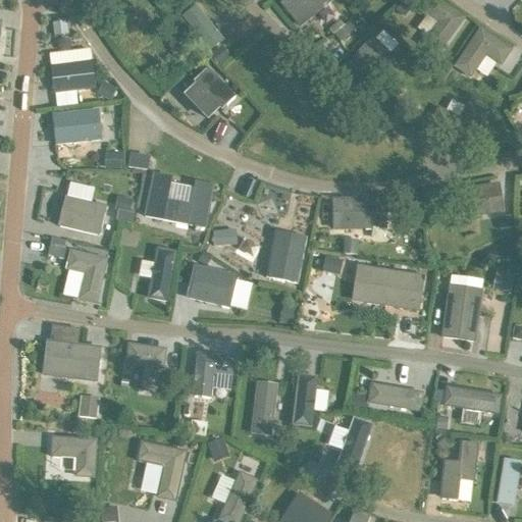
[(330,0),(283,0),(281,2),(301,25),(330,0)]
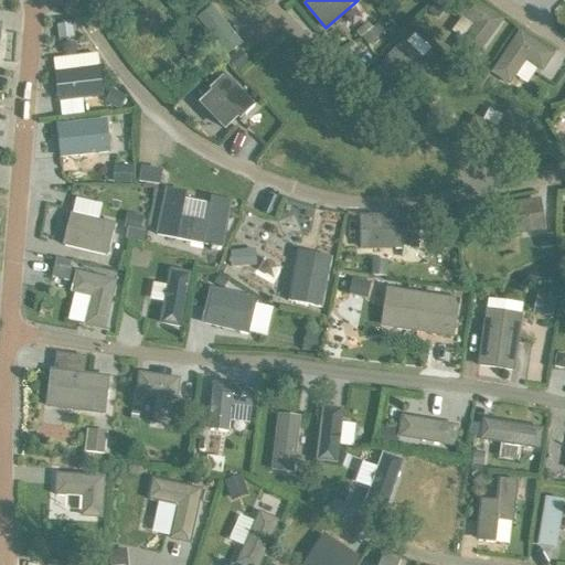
[(475,23),(458,49),(475,60),(504,17),(478,0),(469,0),(460,14),(475,23)]
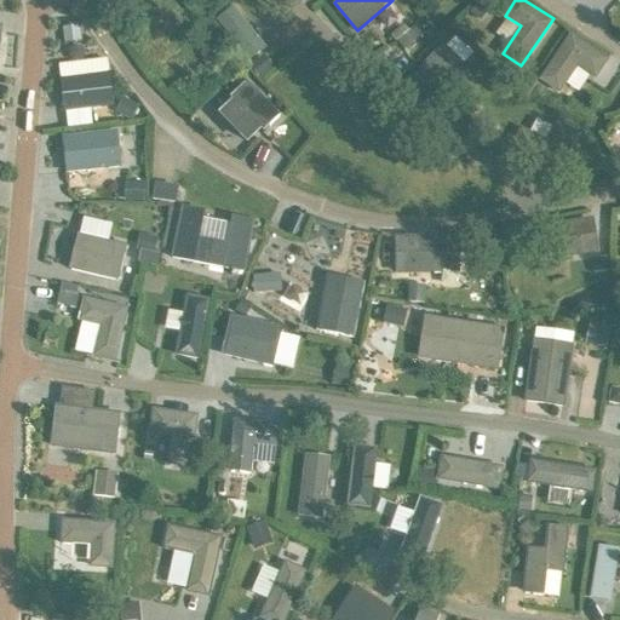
[(481,3),(469,13),(478,23),(491,12),(481,3)]
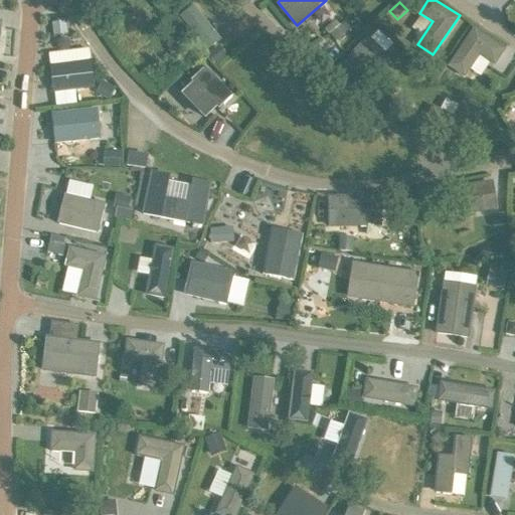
[(192,9),(178,20),(205,55),(220,43),(192,9)]
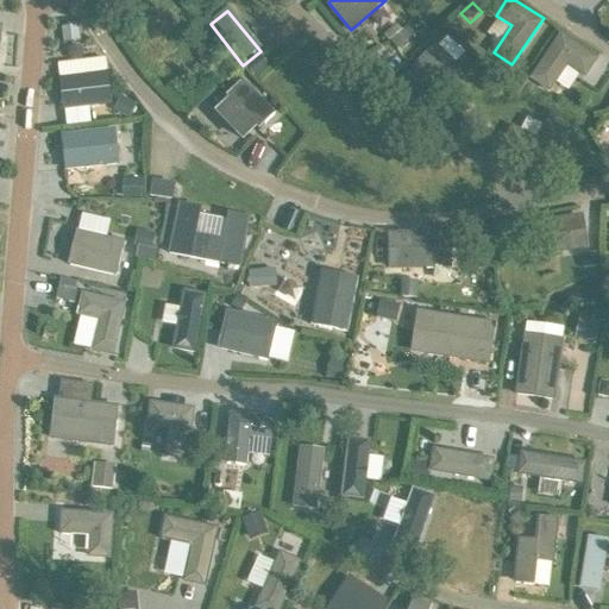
[(62,29),(63,43),(80,41),(79,27),(62,29)]
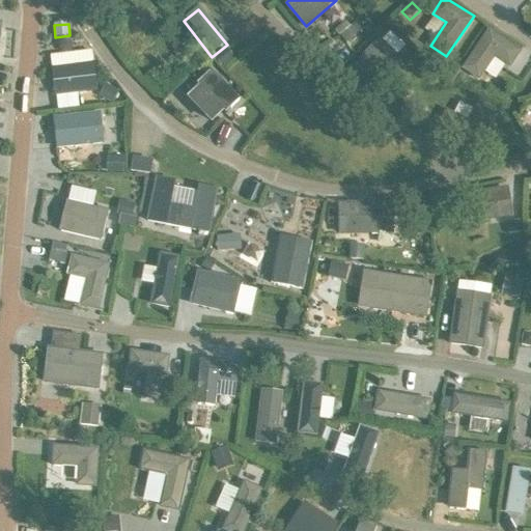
[(355,24),(351,28),(341,35),(340,35),(347,44),(361,31),(355,24)]
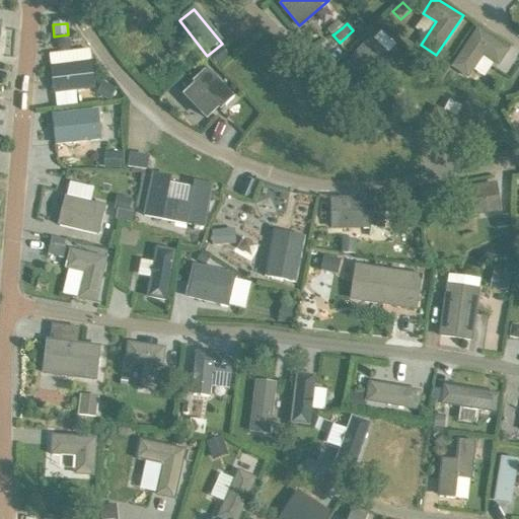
[(510,48),(480,28),(454,68),(468,78),(484,56),(498,65),(510,48)]
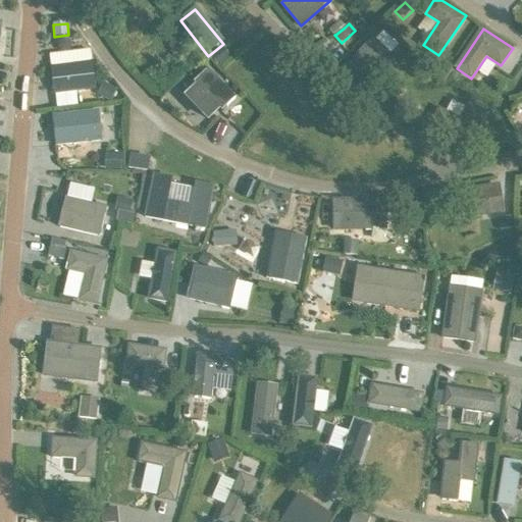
[(401,60),(376,38),(346,71),(369,94),(401,60)]
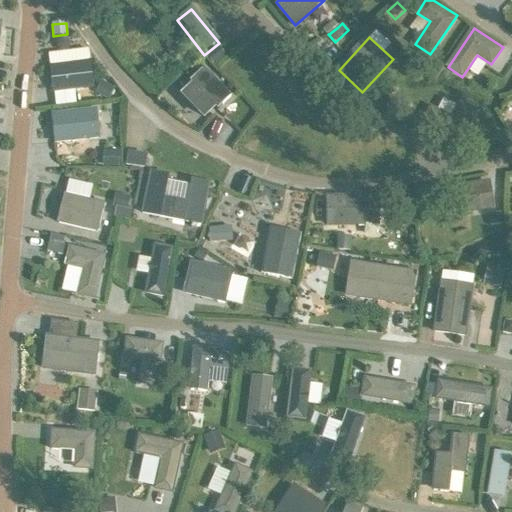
[(225,57),(217,47),(206,55),(214,66),(225,57)]
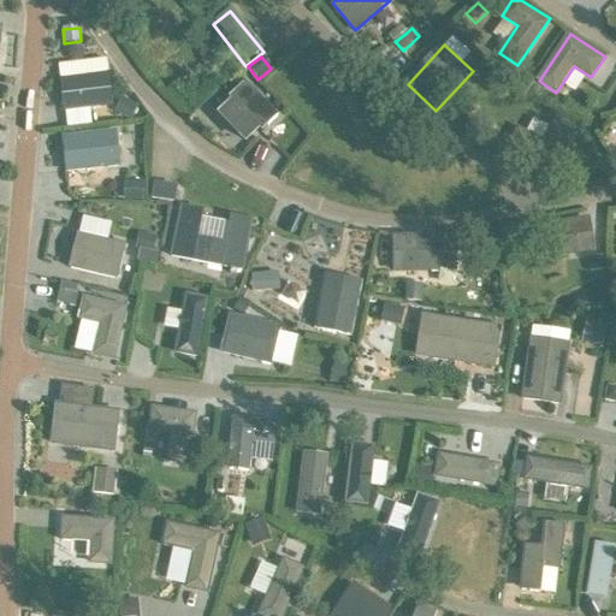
[(110,71),(60,76),(64,112),(113,106),(110,71)]
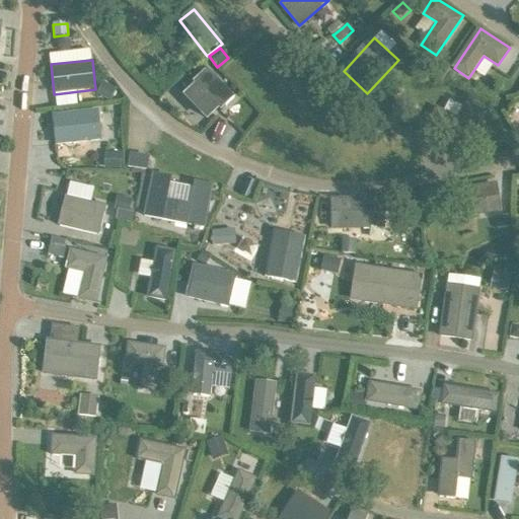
[(231,99),(210,73),(190,89),(202,104),(193,112),(202,123),(231,99)]
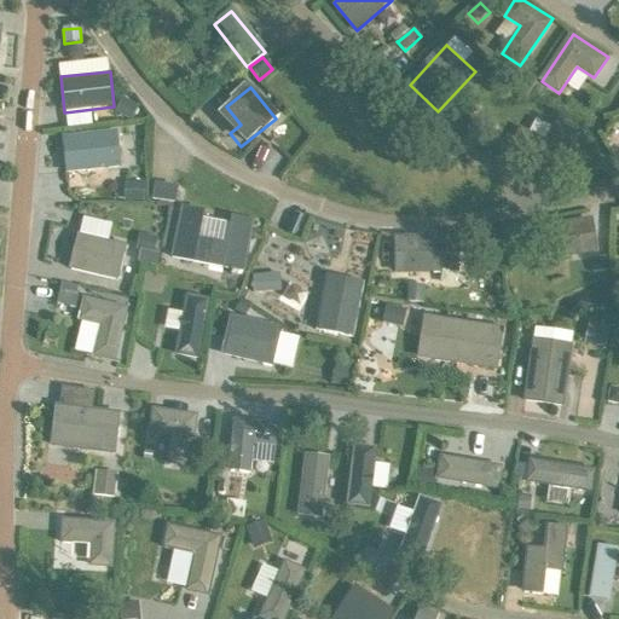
[(115,114),(132,121),(139,106),(122,99),(115,114)]
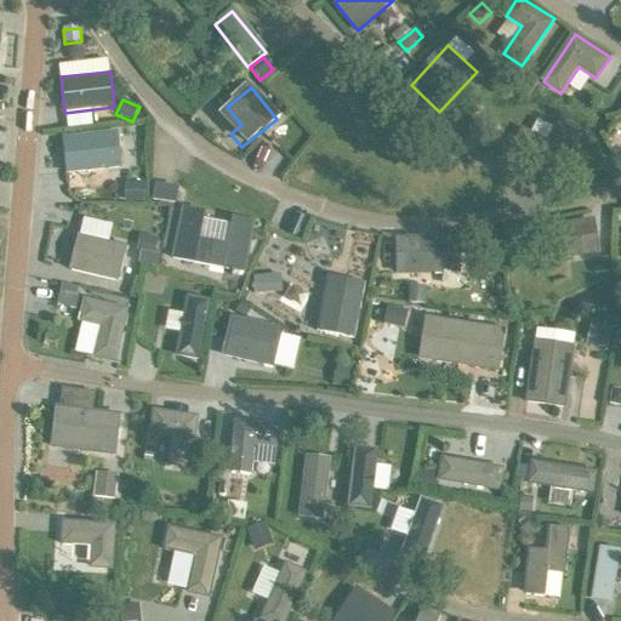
[(468,109),(459,120),(469,130),(479,120),(468,109)]
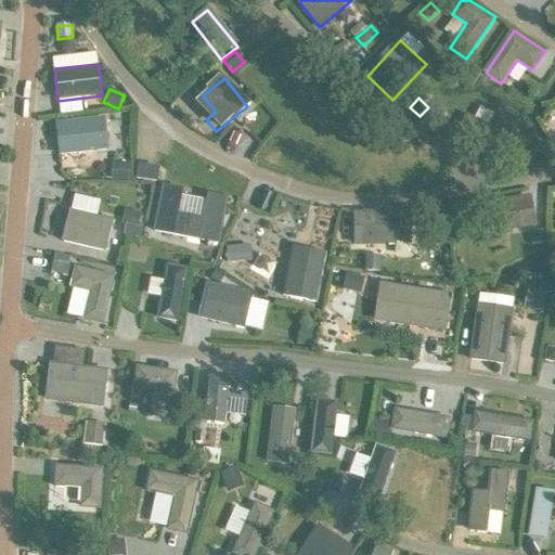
[(518,118),(501,108),(491,127),(469,115),(459,134),(499,155),(518,118)]
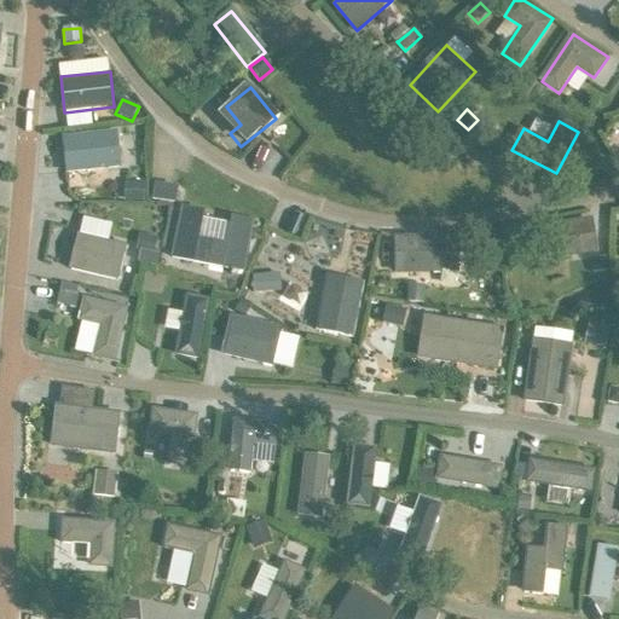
[(119,132),(65,137),(68,173),(122,168),(119,132)]
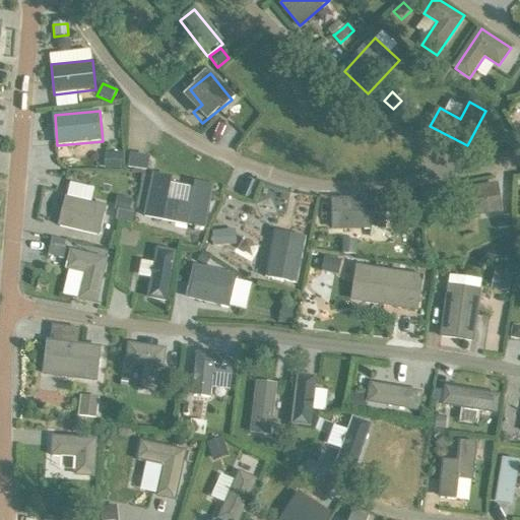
[(104,170),(121,171),(121,154),(105,153),(104,170)]
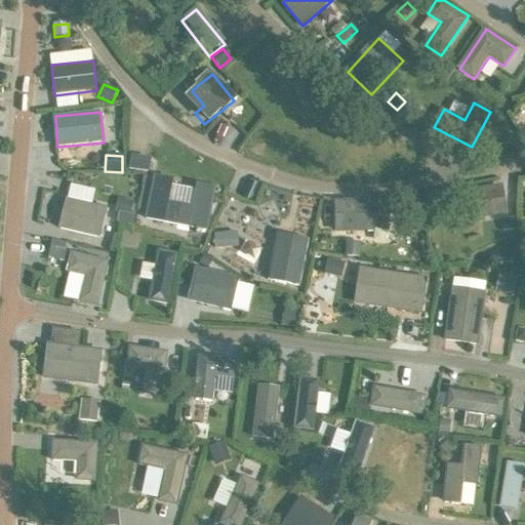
[(150,159),(131,156),(129,170),(148,173),(150,159)]
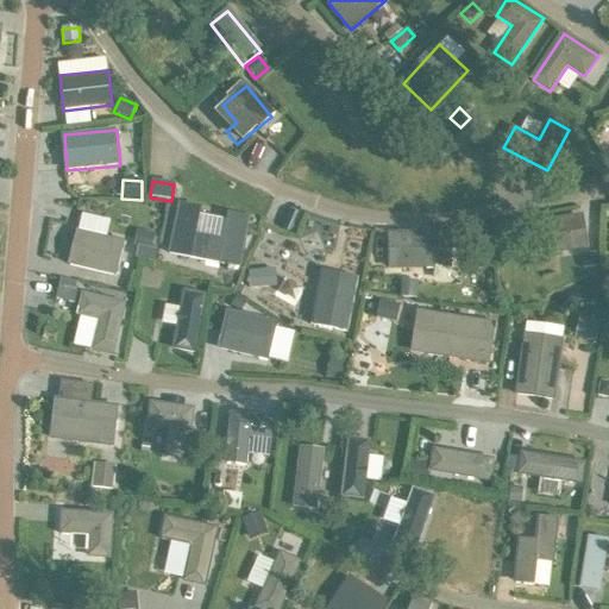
[(240,269),(250,219),(228,214),(224,242),(196,236),(201,209),(180,205),(169,256),(240,269)]
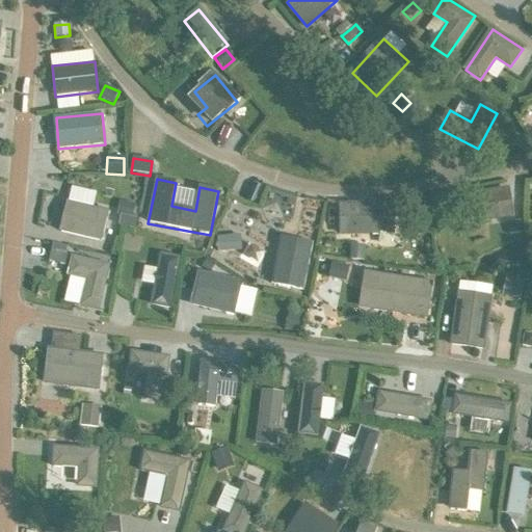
[(508,186),(467,192),(471,223),(513,216),(508,186)]
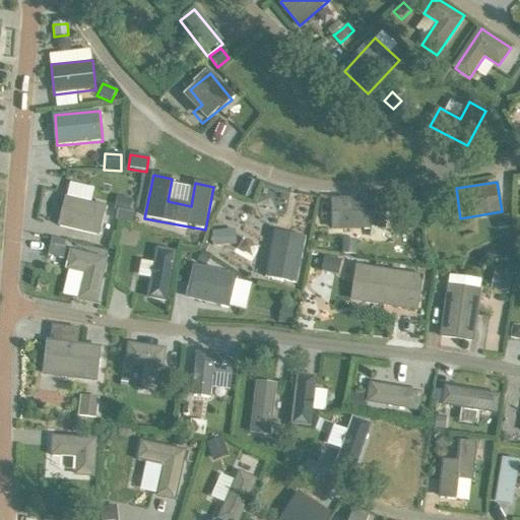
[(108,205),(67,196),(60,228),(101,237),(108,205)]
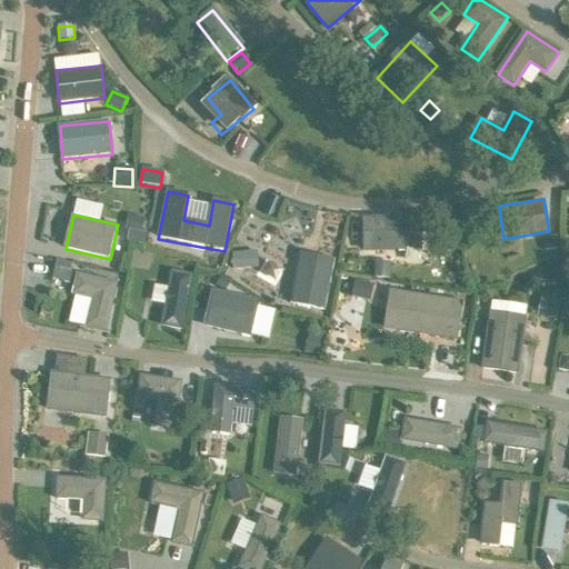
[(133,217),(130,231),(142,233),(146,220),(133,217)]
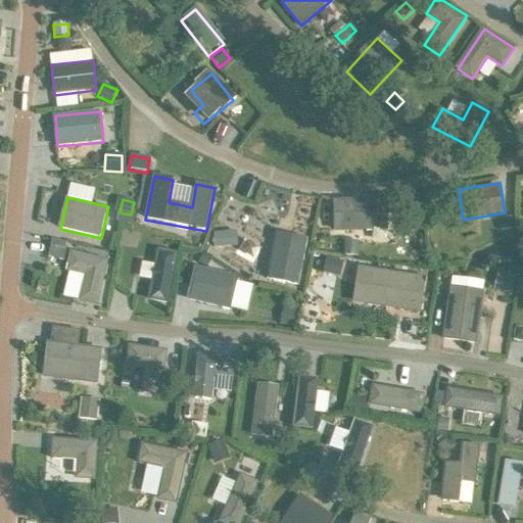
[(378,202),(334,203),(335,231),(378,230),(378,202)]
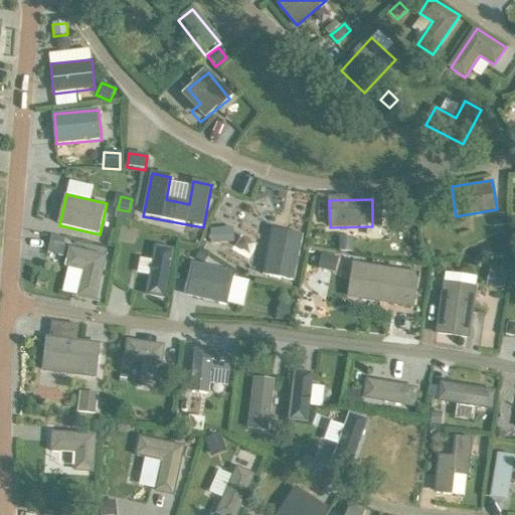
[(107,232),(115,202),(108,200),(101,230),(107,232)]
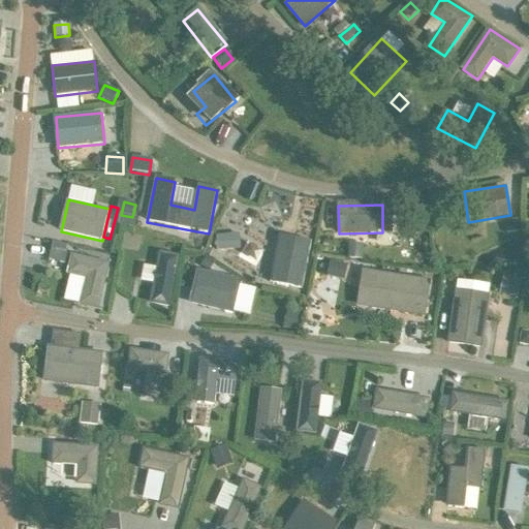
[(135,218),(132,217),(121,215),(120,215),(117,225),(133,228),(135,218)]
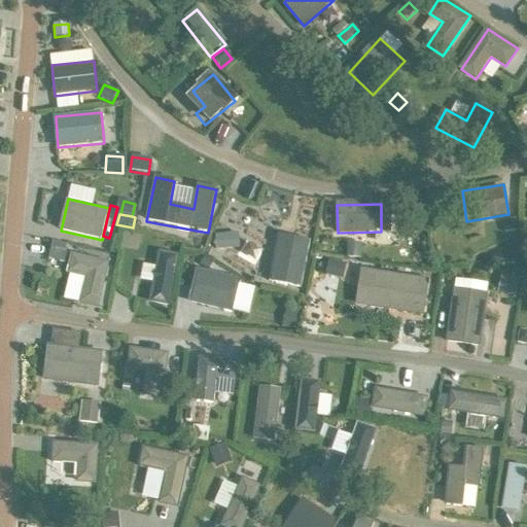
[(516,220),(503,222),(505,233),(518,231),(516,220)]
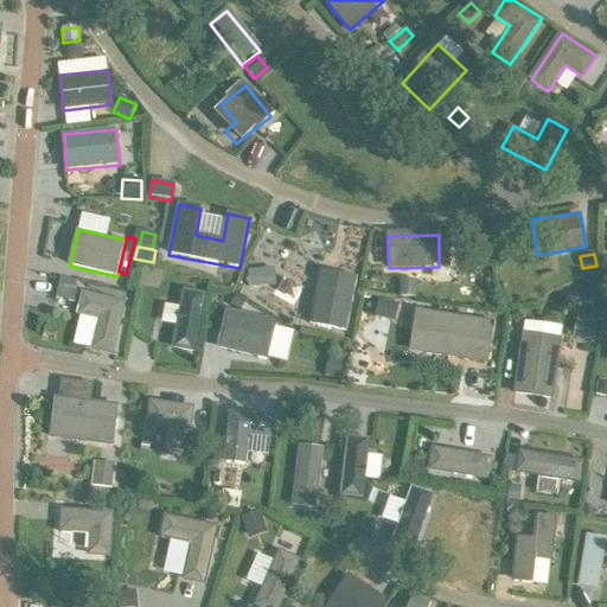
[(274,270),(272,270),(248,272),(249,288),(272,287),(274,287),(274,270)]
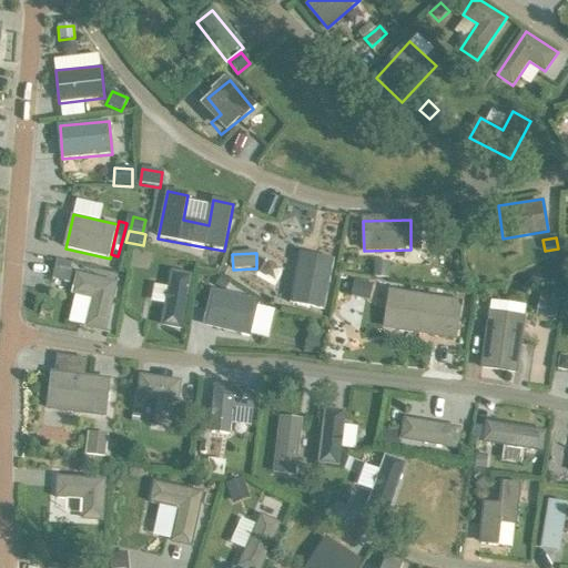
[(334,262),(300,255),(291,305),(325,312),(334,262)]
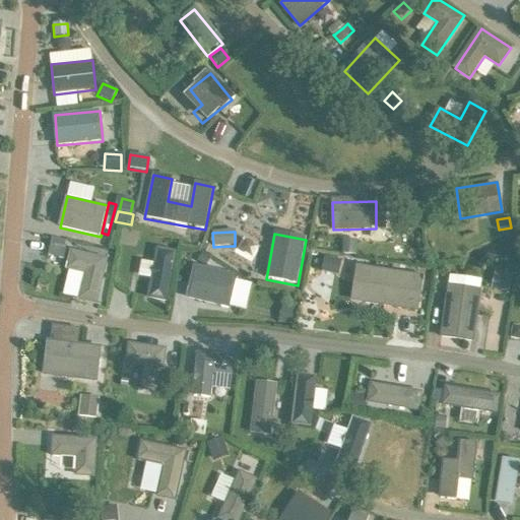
[(343,240),(341,254),(355,255),(356,241),(343,240)]
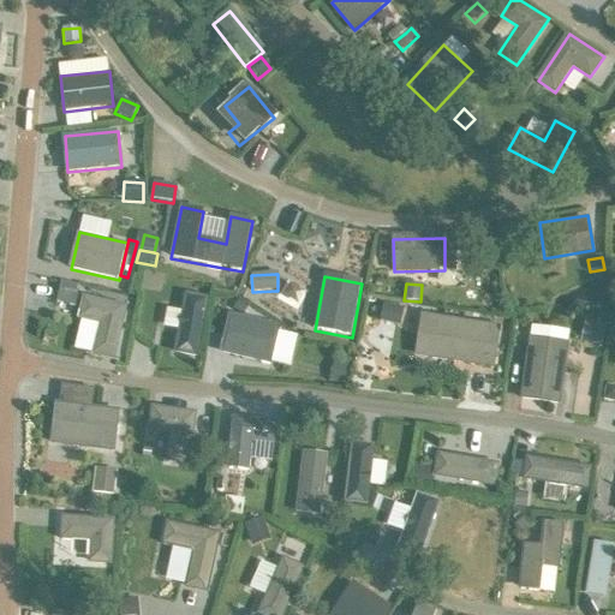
[(57,303),(75,308),(78,293),(77,292),(59,288),(57,303)]
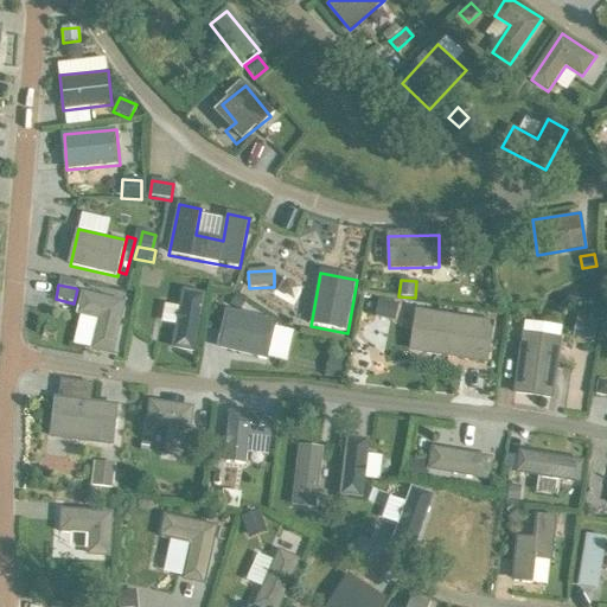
[(206,296),(184,291),(172,355),(193,359),(206,296)]
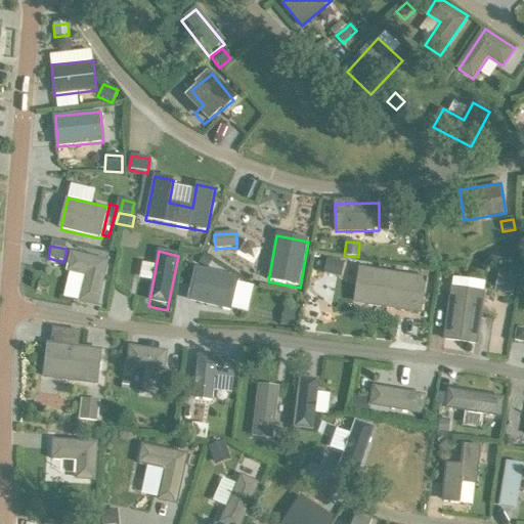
[(97,306),(107,259),(73,252),(69,271),(85,275),(80,302),(97,306)]
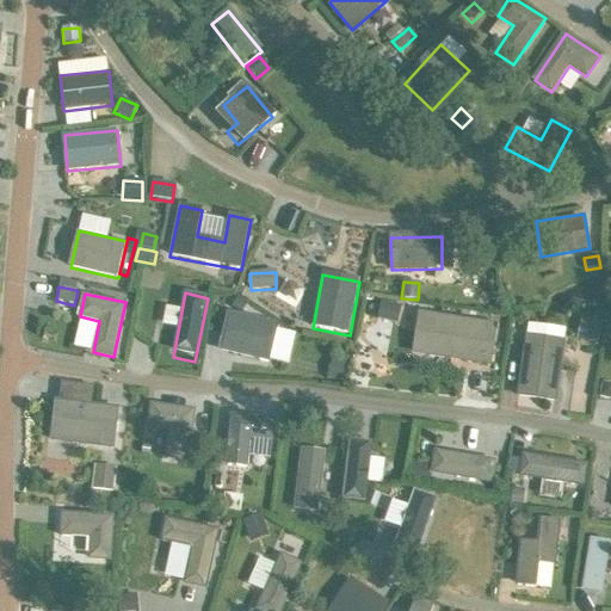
[(239,297),(232,308),(241,314),(248,303),(239,297)]
